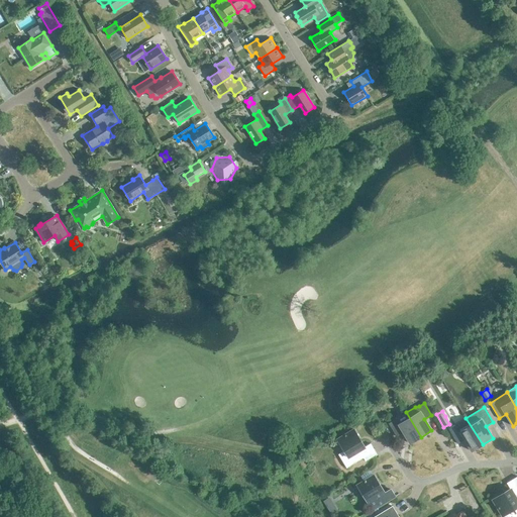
[(406,412),(389,423),(397,436),(403,432),(410,443),(421,437),(406,412)]
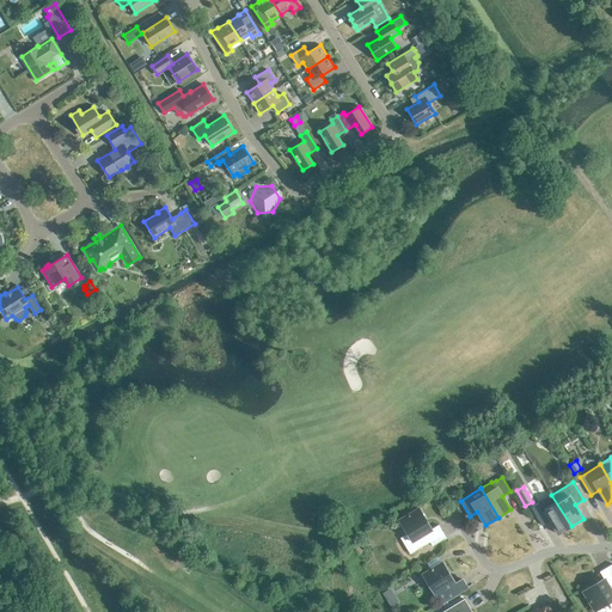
[(531,507),(533,510),(542,525),(550,520),(558,534),(571,526),(551,495),(531,507)]
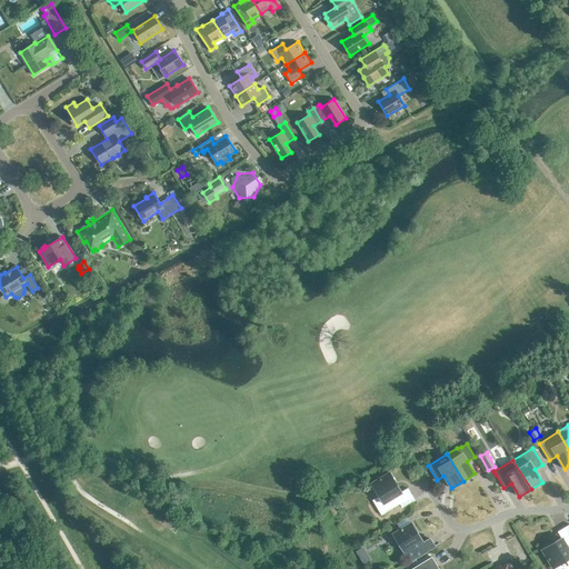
[(415,500),(408,488),(401,491),(389,472),(371,483),(379,497),(373,500),(381,513),(381,515),(400,503),(402,508),(415,500)]
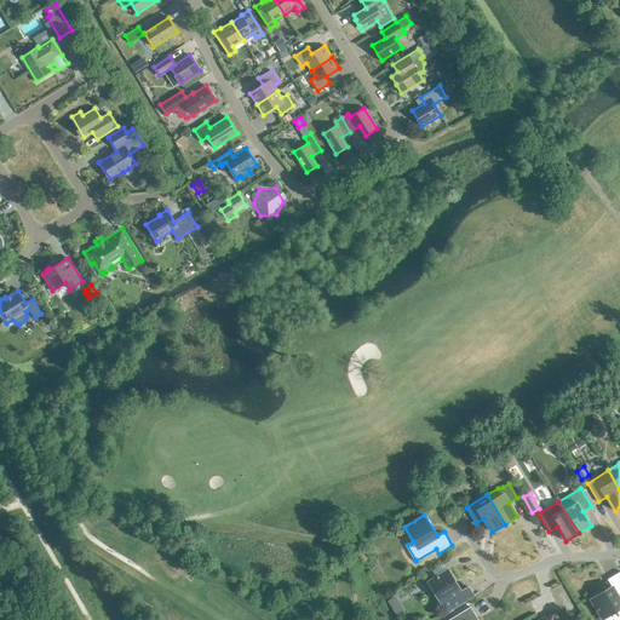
[(474,595),(468,586),(461,591),(448,569),(429,581),(447,612),(474,595)]
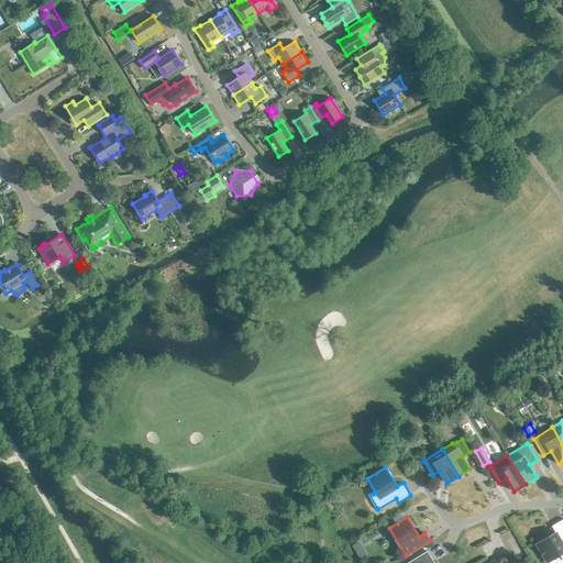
[(562,518),(552,526),(555,532),(537,543),(547,562),(560,554),(562,559),(562,518)]
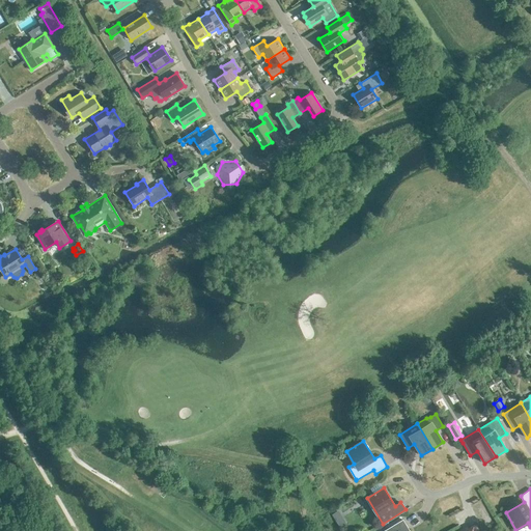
[(338,510),(332,514),(335,520),(341,515),(338,510)]
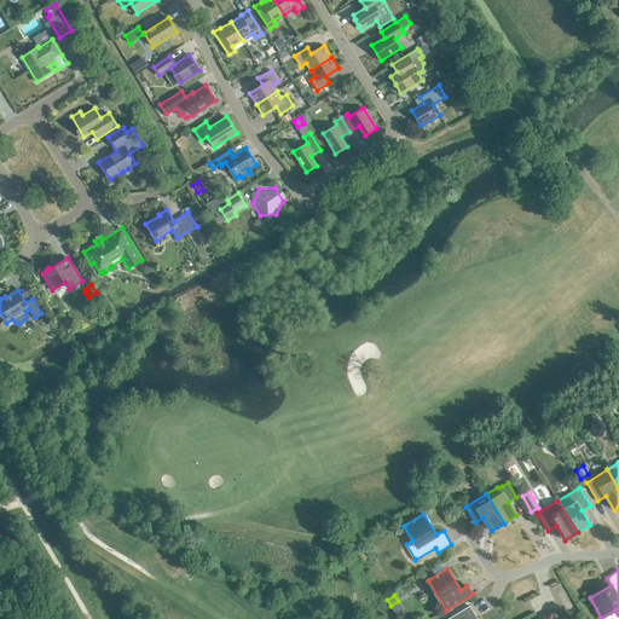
[(447,618),(476,618),(478,618),(470,606),(447,618)]
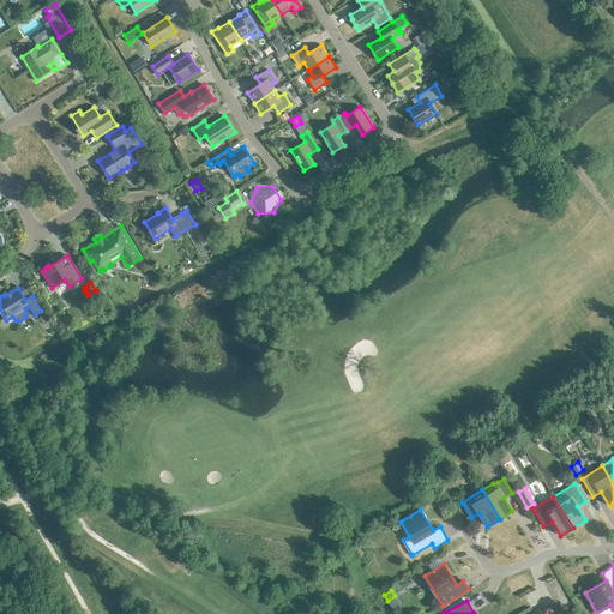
All buildings are outlined.
